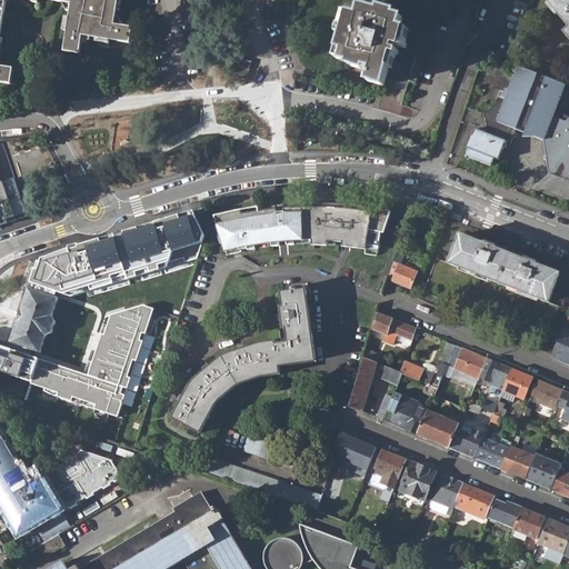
[(0,0),(0,81),(10,82),(12,67),(0,65),(0,29),(5,0),(41,0),(41,3),(46,3),(46,0),(55,0),(70,2),(62,49),(79,52),(81,36),(129,42),(131,26),(113,23),(117,0),(0,0)]
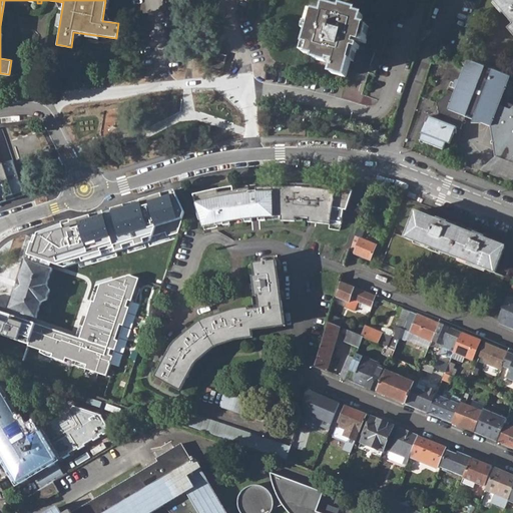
[(512,29),(512,30),(512,31),(512,0),(494,0),(512,20),(512,29)]
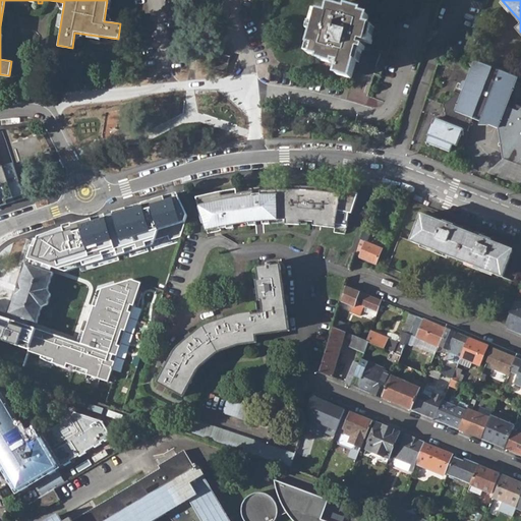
[(339,71),(353,76),(361,49),(365,50),(366,47),(362,45),(364,41),(373,44),(375,40),(374,39),(379,26),(369,24),(371,15),(363,13),(364,10),(350,5),(349,9),(333,4),(330,11),(316,7),(310,26),(316,29),(312,43),(317,44),(316,50),(324,52),(322,57),(336,60),(337,56),(343,59),(339,71)]
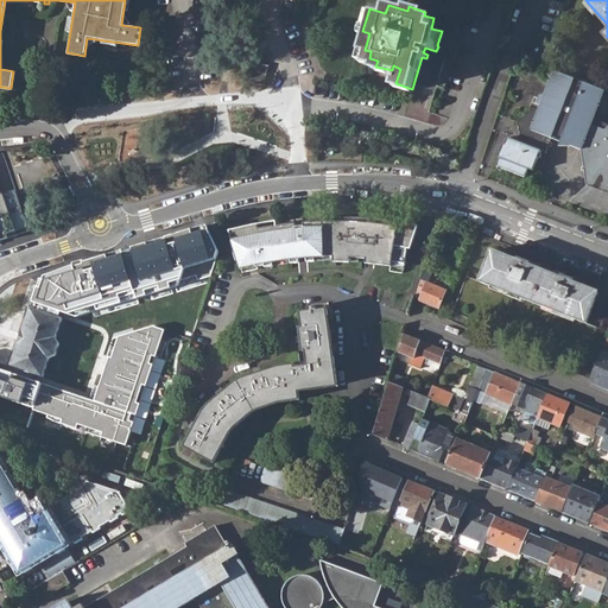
[(591,125),(605,90),(555,71),(545,96),(539,96),(537,99),(536,106),(542,107),(539,116),(534,109),(517,122),(518,143),(506,138),(504,144),(501,144),(496,156),(499,157),(495,166),(524,177),(527,168),(533,170),(540,149),(546,151),(551,137),(582,147),(580,147),(586,184),(602,190),(607,184),(607,187),(607,125),(603,130),(591,125)]
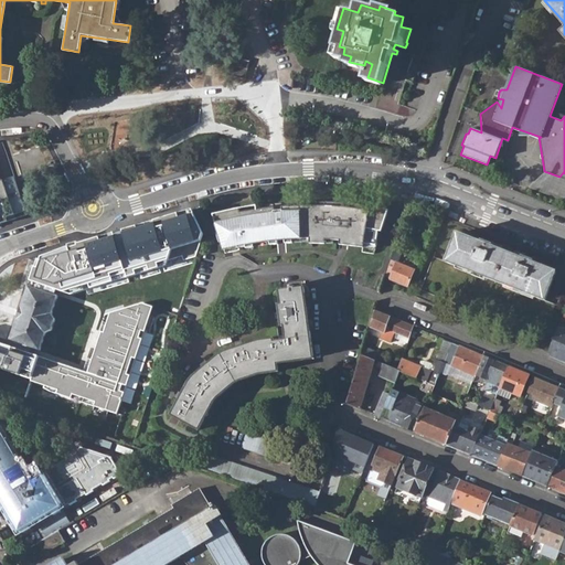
[(0,223),(25,215),(3,141),(0,141),(0,223)]
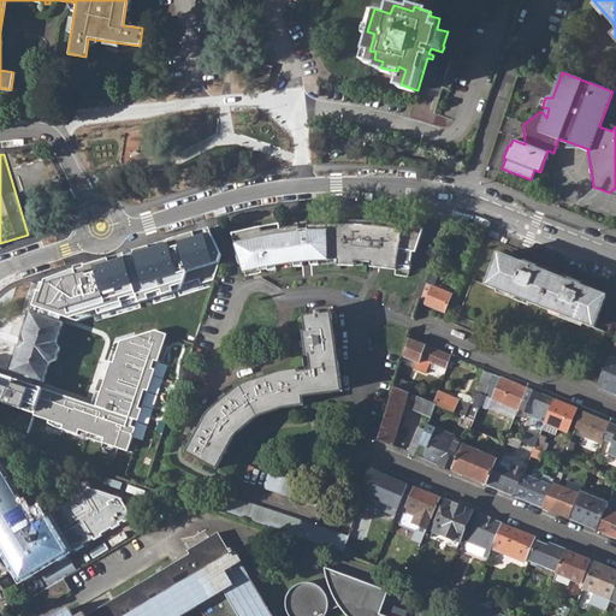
[(615,189),(615,187),(610,193),(593,187),(575,202),(615,217),(615,189)]
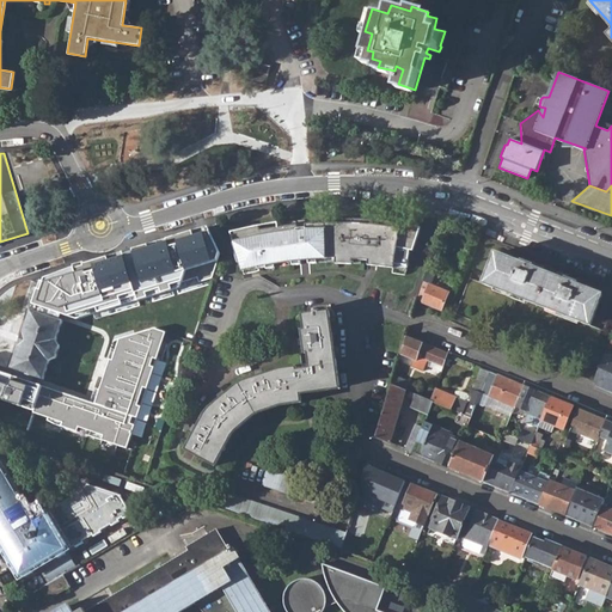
[(303,264),(301,259),(310,258),(310,263),(313,264),(318,263),(318,258),(337,259),(337,264),(353,264),(354,261),(369,261),(369,265),(396,269),(397,265),(409,267),(412,250),(417,246),(423,228),(422,227),(387,221),(355,219),(354,224),(308,224),(308,228),(299,228),(298,225),(262,230),(261,225),(233,232),(238,251),(236,252),(239,263),(242,262),(242,268),(244,267),(245,271),(252,270),(251,267),(258,265),(259,269),(268,268),(268,269),(276,268),(275,263),(293,261),(293,265),(303,264)]
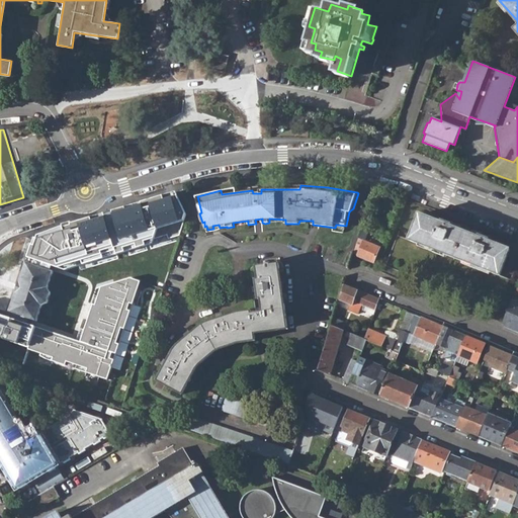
[(175,192),(38,235),(34,246),(32,245),(28,258),(31,259),(30,263),(51,270),(52,266),(65,270),(179,236),(186,216),(182,202),(178,194),(175,192)]
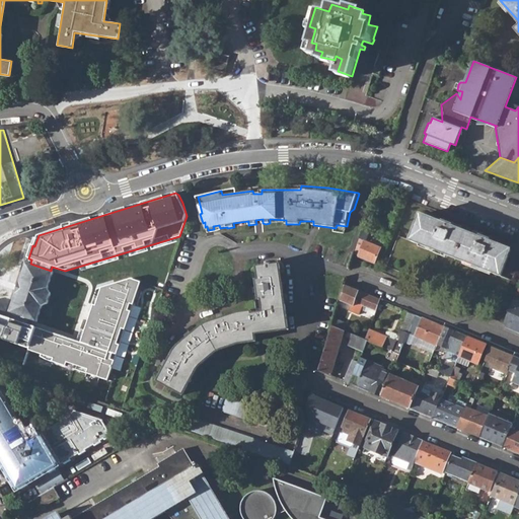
[(410,238),(500,275),(510,249),(421,213),(410,238)]
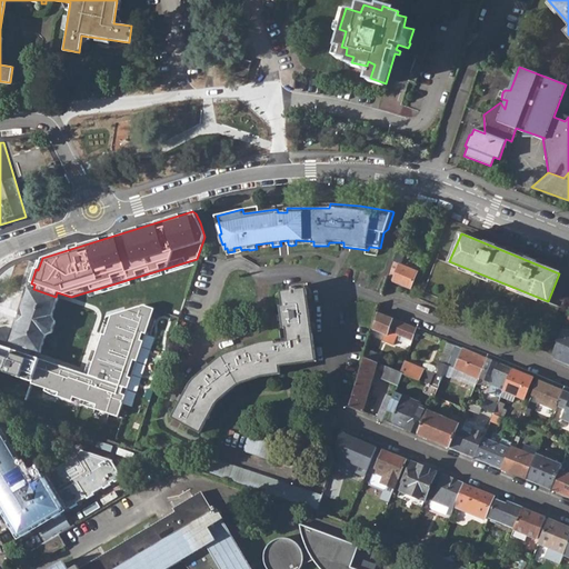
[(389,280),(411,289),(419,271),(402,265),(407,253),(399,251),(389,280)]
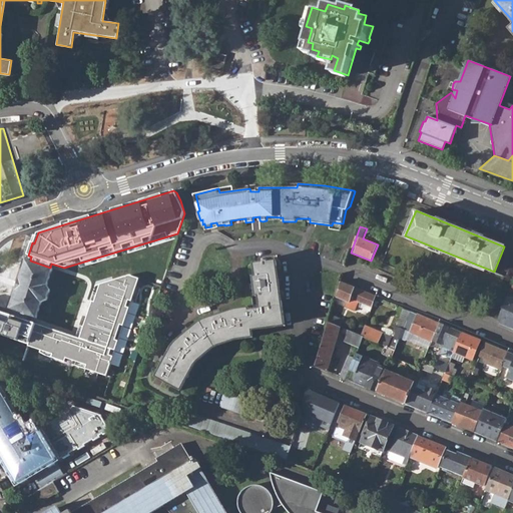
[(15,288),(16,289),(9,308),(13,310),(32,317),(35,318),(41,302),(47,300),(50,291),(47,285),(53,269),(50,268),(30,261),(27,259),(19,279),(15,288)]
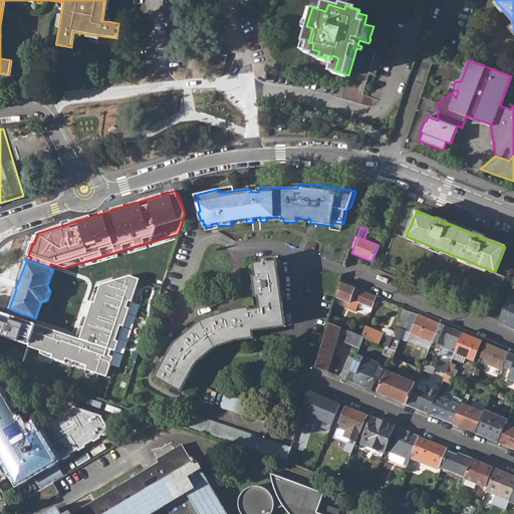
[(286,326),(277,261),(269,262),(268,260),(264,260),(264,263),(255,264),(256,277),(254,278),(256,296),(259,296),(260,309),(250,310),(250,308),(235,310),(203,320),(176,341),(172,347),(156,377),(181,391),(194,366),(198,361),(212,348),(234,340),(253,338),(253,330),(286,326)]
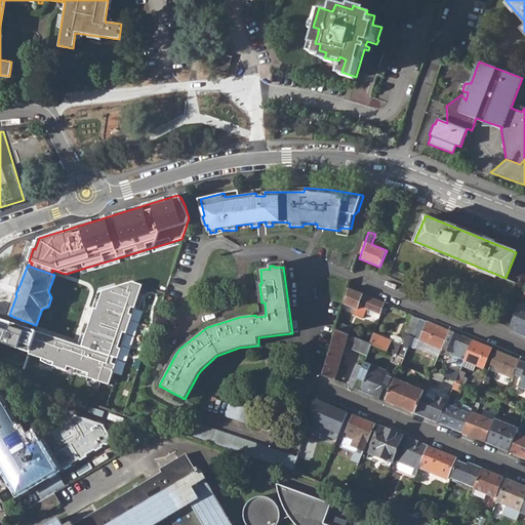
[(109,386),(143,286),(133,282),(102,291),(82,347),(31,329),(11,323),(0,318),(0,342),(44,358),(42,363),(109,386)]
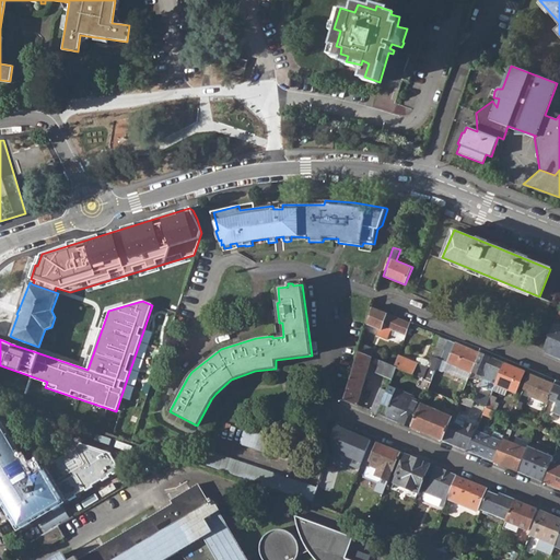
[(372,307),(368,325),(378,329),(376,335),(387,339),(389,334),(394,335),(395,330),(406,335),(410,323),(372,307)]
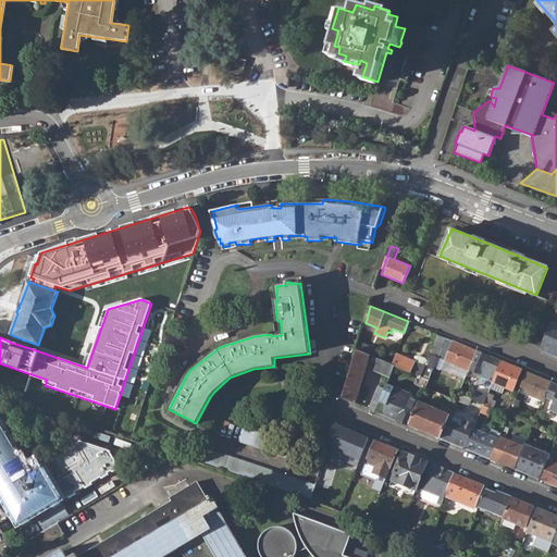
[(556,324),(551,322),(541,347),(556,354),(556,324)]
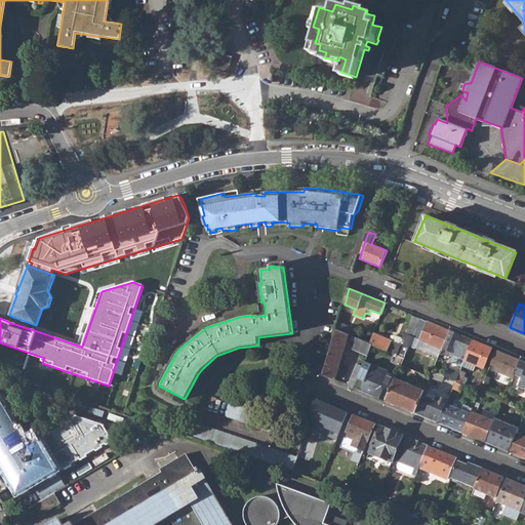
[(371,344),(404,357),(409,346),(412,336),(421,318),(412,314),(401,339),(400,344),(390,339),(372,332),(369,342),(371,344)]
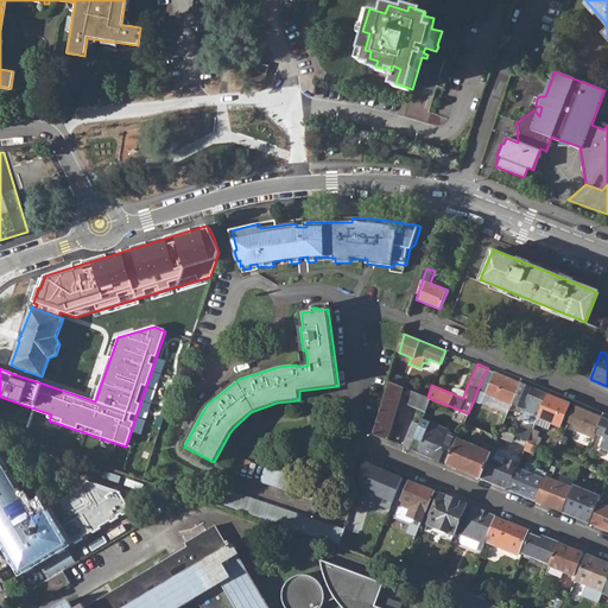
[(38,375),(16,367),(13,374),(36,381),(38,375)]
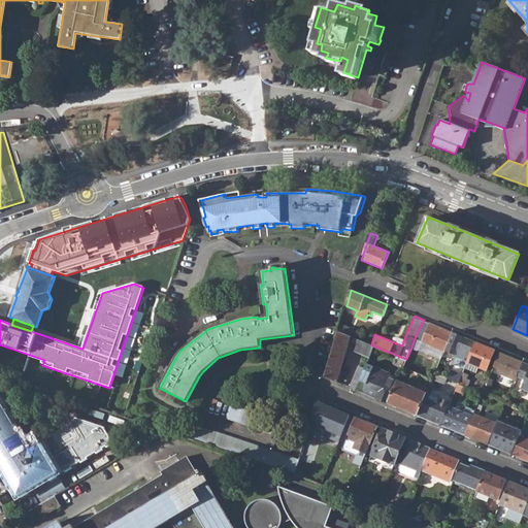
[(424,320),(415,338),(422,341),(444,351),(444,350),(453,332),(424,320)]
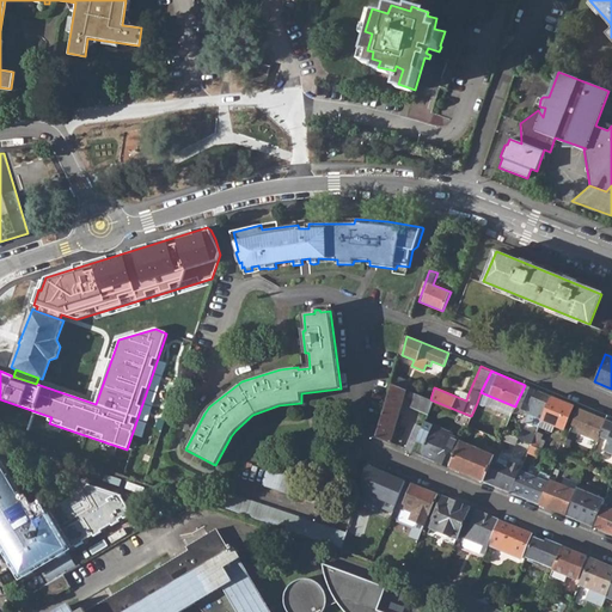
[(393,385),(409,391),(412,381),(396,374),(393,385)]
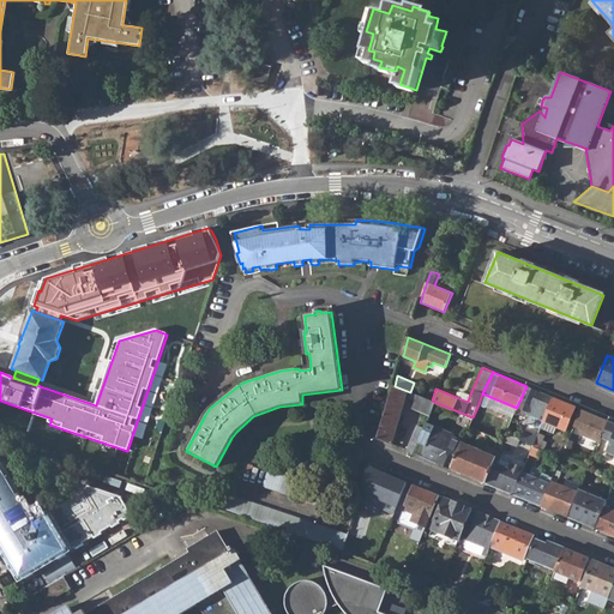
[(378,438),(398,447),(401,443),(395,440),(410,392),(395,386),(378,438)]
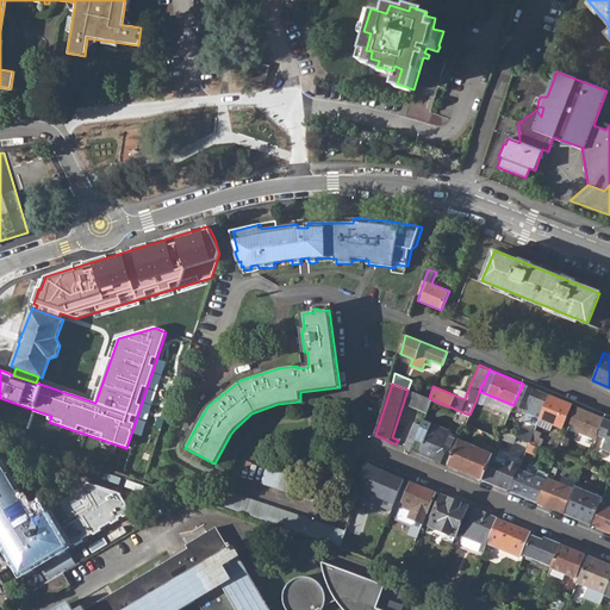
[(537,424),(540,418),(549,394),(523,384),(514,404),(524,409),(524,411),(528,412),(524,419),(537,424)]
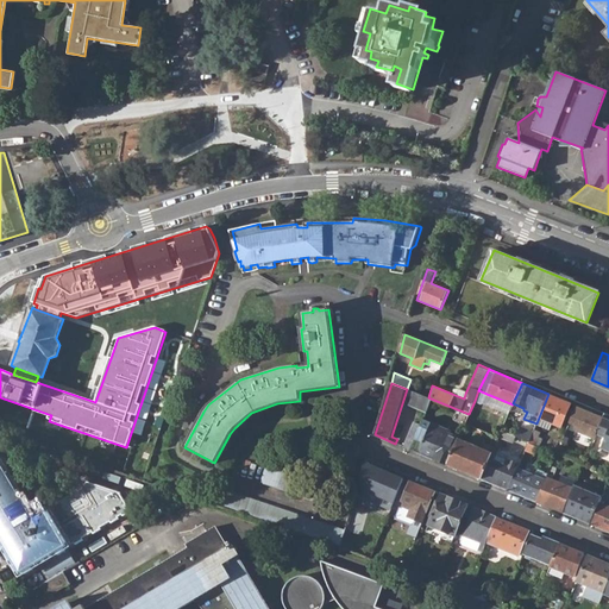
[(409,405),(425,412),(431,399),(428,397),(407,389),(405,396),(412,399),(409,405)]
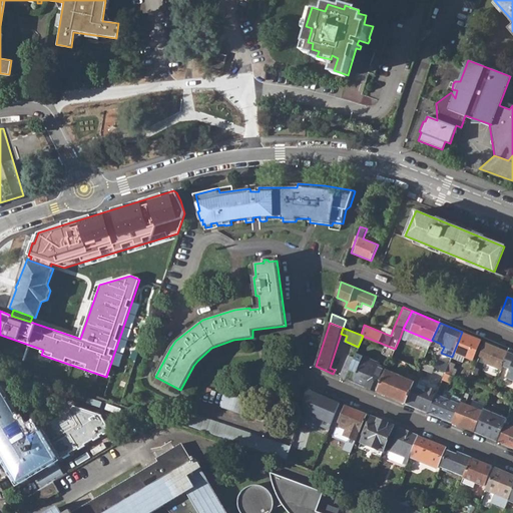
[(391,330),(385,328),(382,328),(381,332),(391,336),(392,332),(391,330)]
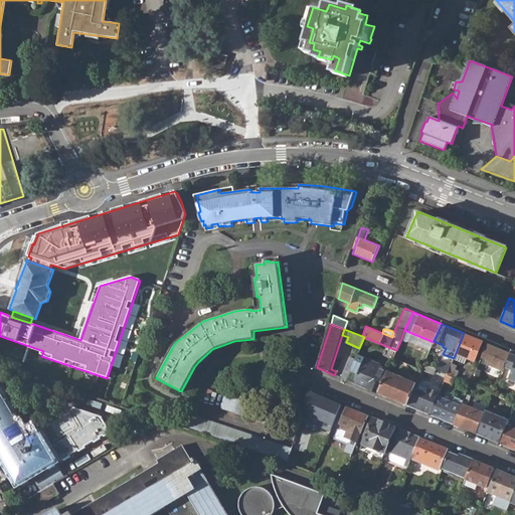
[(404,330),(401,339),(407,341),(411,333),(404,330)]
